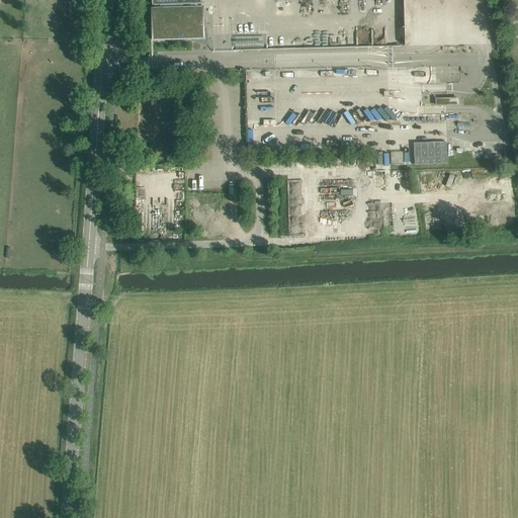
[(152,8),(152,41),(205,39),(204,6),(152,8)]
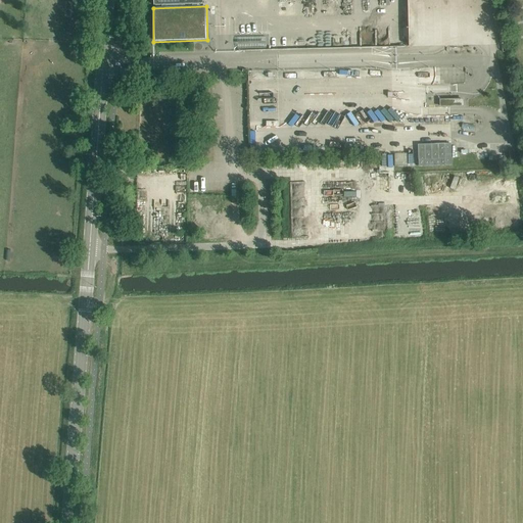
[(421,165),(454,164),(454,143),(420,144),(421,165)]
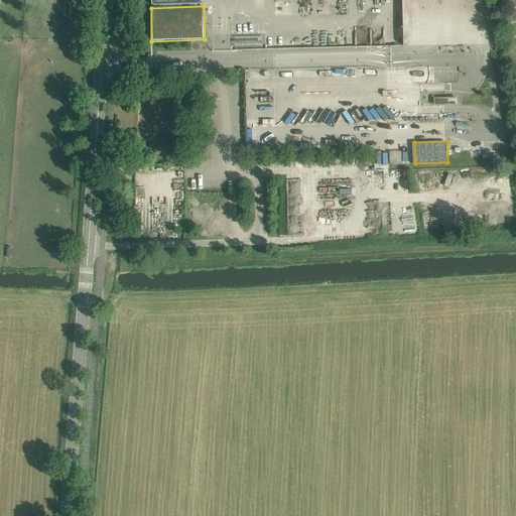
[(503,142),(494,143),(495,166),(500,166),(500,155),(504,155),(503,142)]
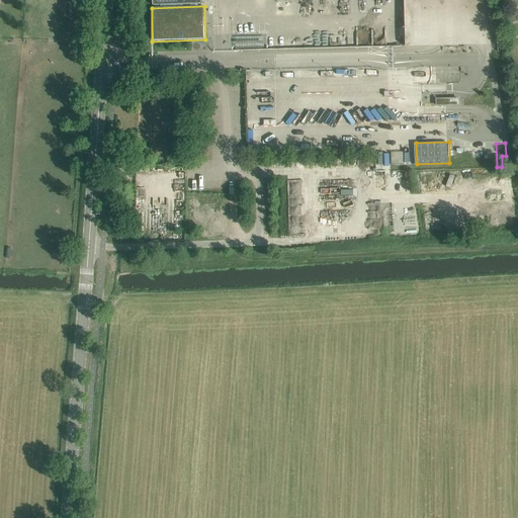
[(394,153),(394,164),(404,164),(404,153),(394,153)]
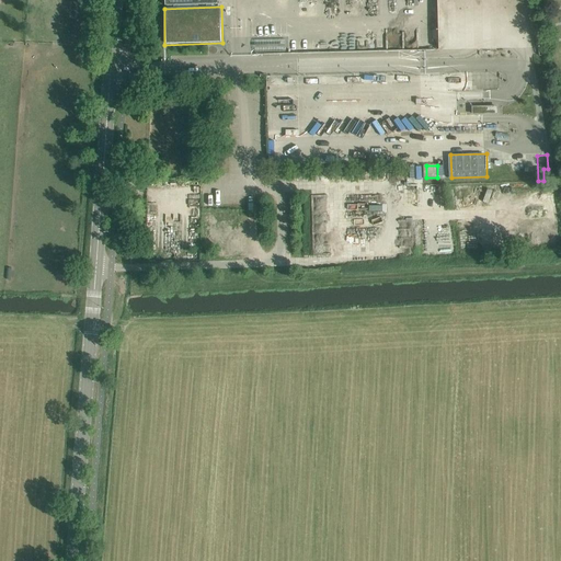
[(231,228),(231,245),(243,247),(243,228),(231,228)]
